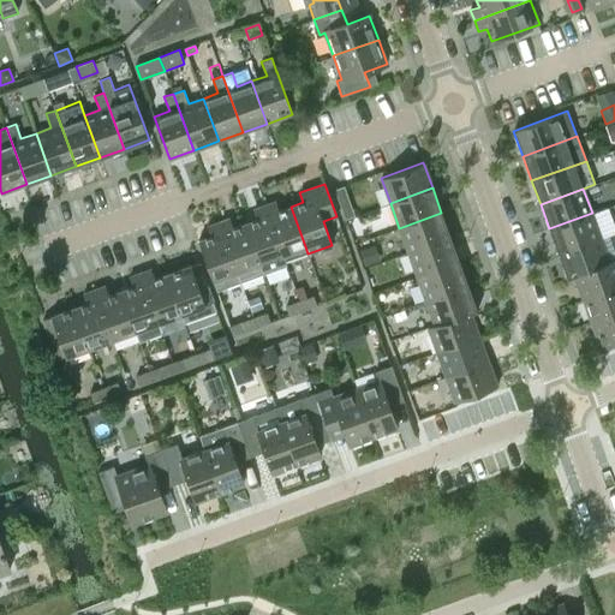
[(305,246),(291,207),(279,210),(275,201),(264,206),(282,255),(305,246)]
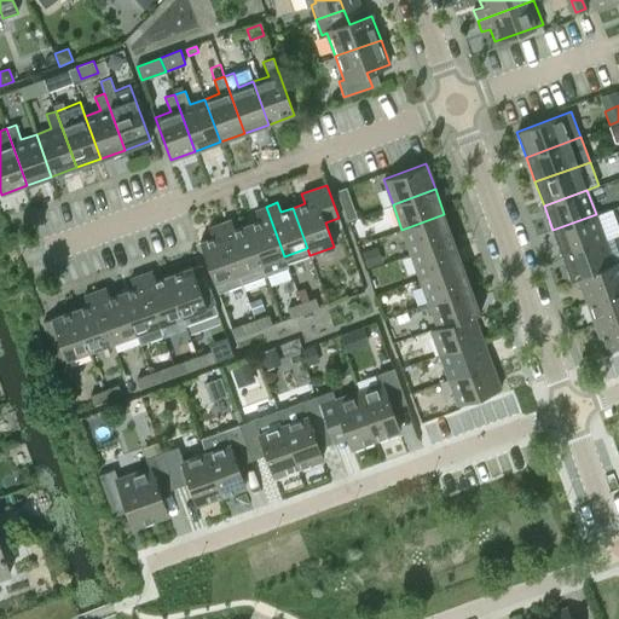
[(288,266),(284,256),(266,207),(255,210),(259,220),(247,225),(265,275),(288,266)]
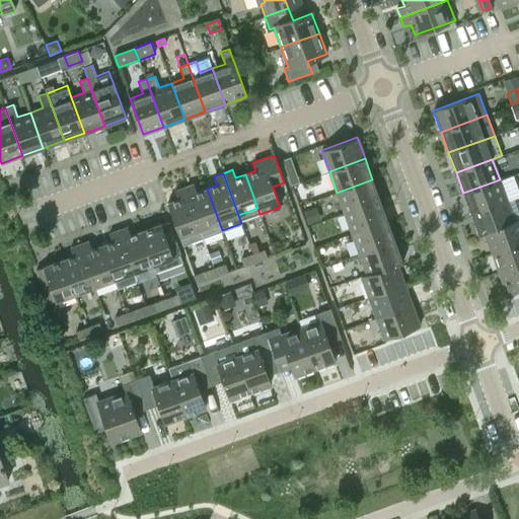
[(344,213),(380,200),(372,179),(337,193),(344,213)]
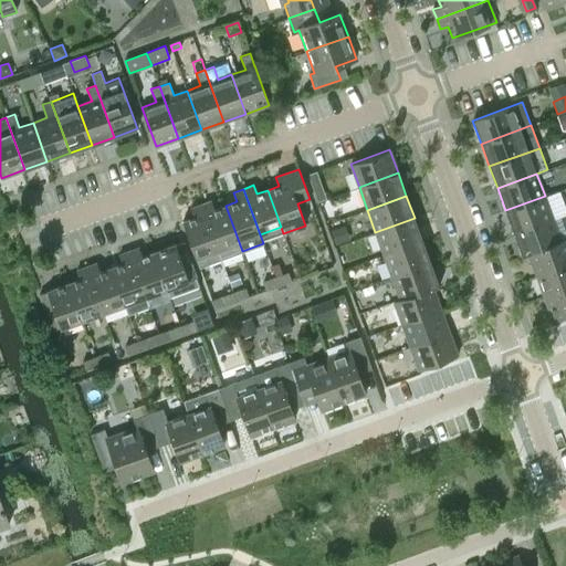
[(545,196),(505,210),(513,232),(553,218),(545,196)]
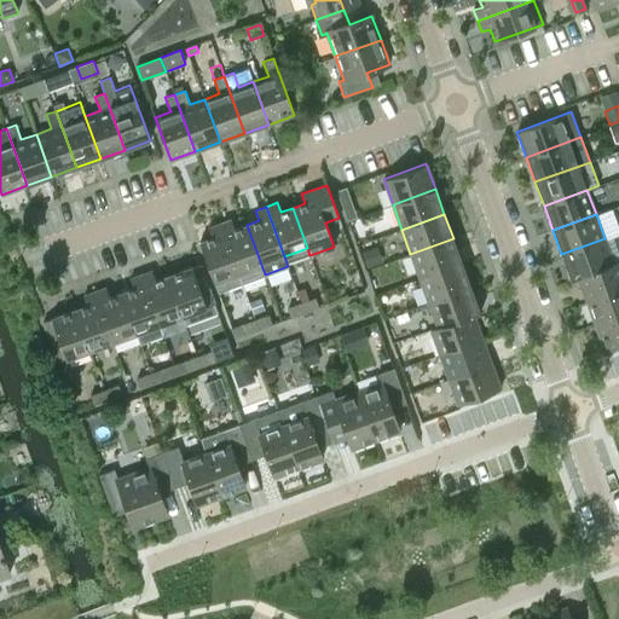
[(242,283),(265,275),(247,225),(235,229),(231,219),(220,224),(242,283)]
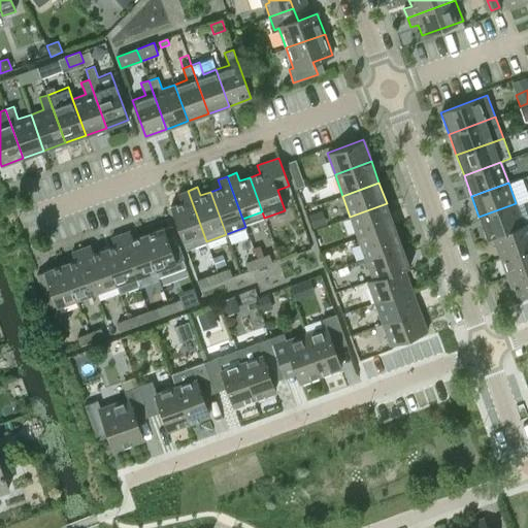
[(186,249),(206,241),(188,191),(178,194),(182,202),(170,206),(186,249)]
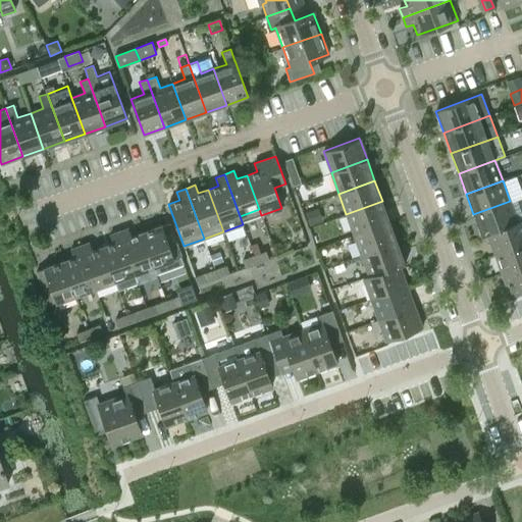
[(354,235),(389,221),(382,201),(346,214),(354,235)]
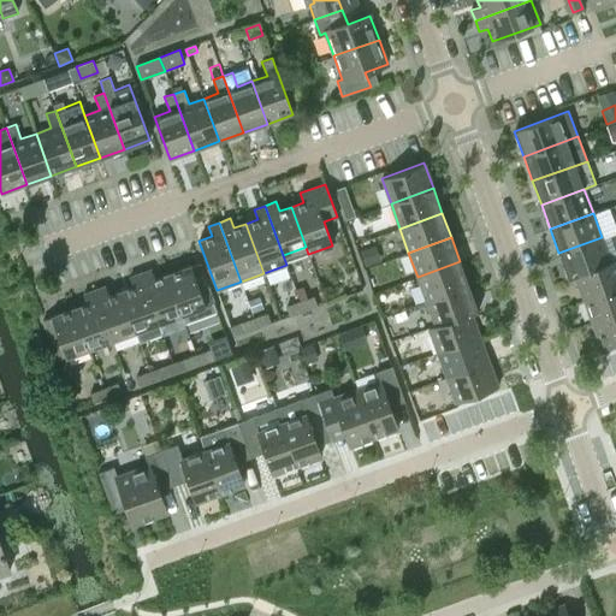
[(611,262),(602,237),(558,253),(568,278),(575,276),(611,262)]
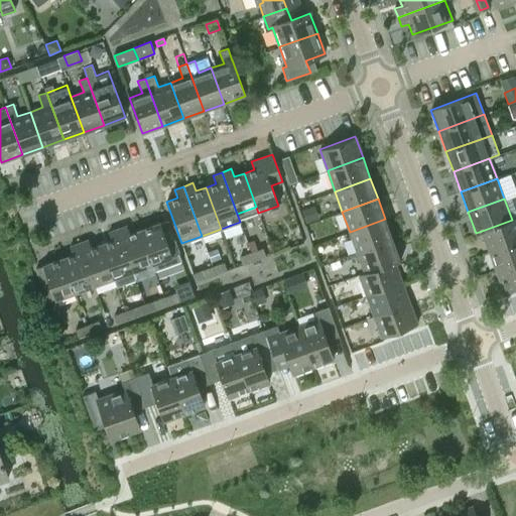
[(314,205),(301,210),(306,222),(318,218),(314,205)]
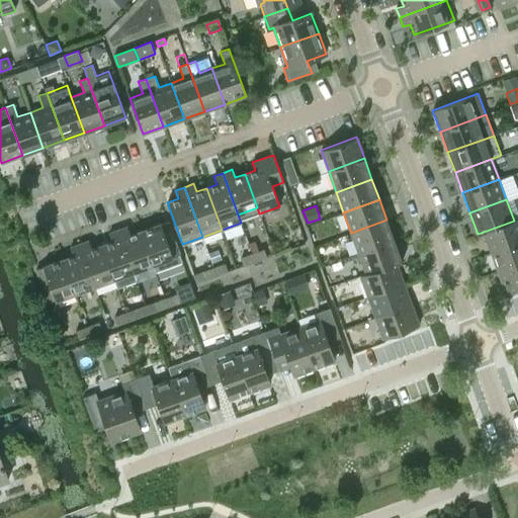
[(517,219),(514,221),(484,232),(491,252),(517,242),(517,219)]
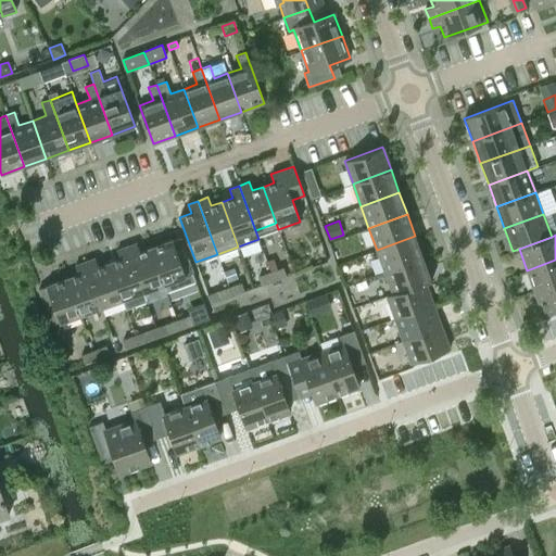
[(384,272),(424,257),(415,236),(377,250),(384,272)]
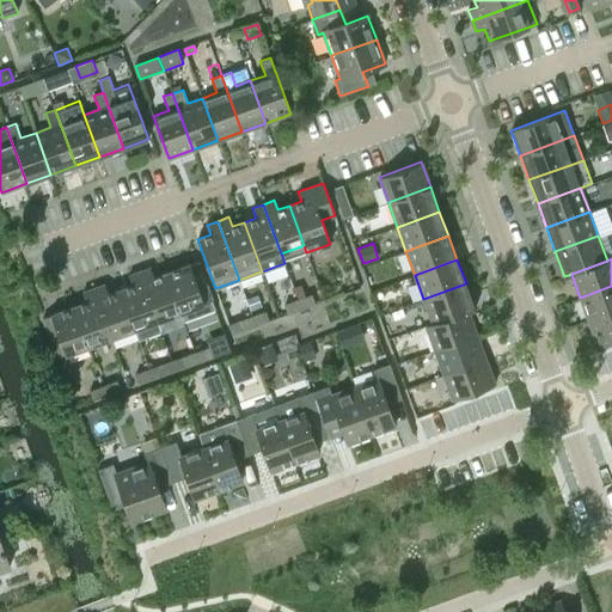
[(166,273),(181,312),(184,322),(215,310),(197,261),(166,273)]
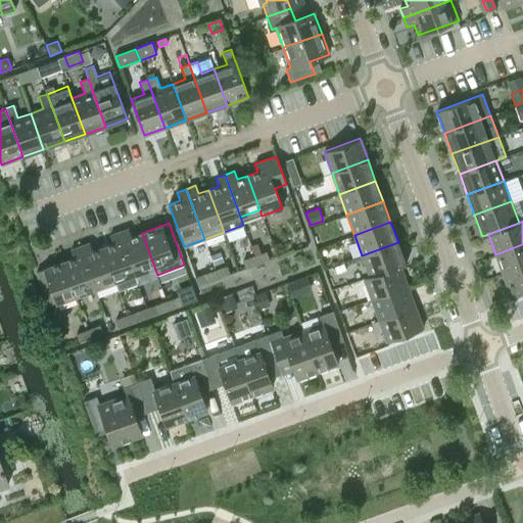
[(135,274),(154,267),(142,233),(132,237),(129,229),(120,232),(135,274)]
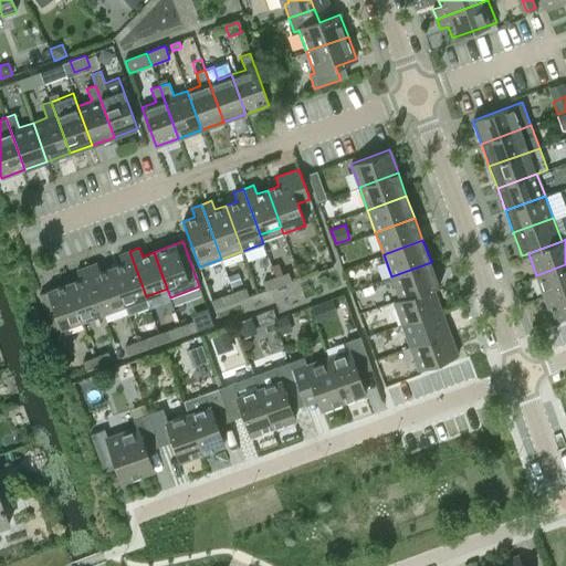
[(149,305),(146,296),(129,251),(119,254),(122,263),(112,268),(125,304),(127,313),(149,305)]
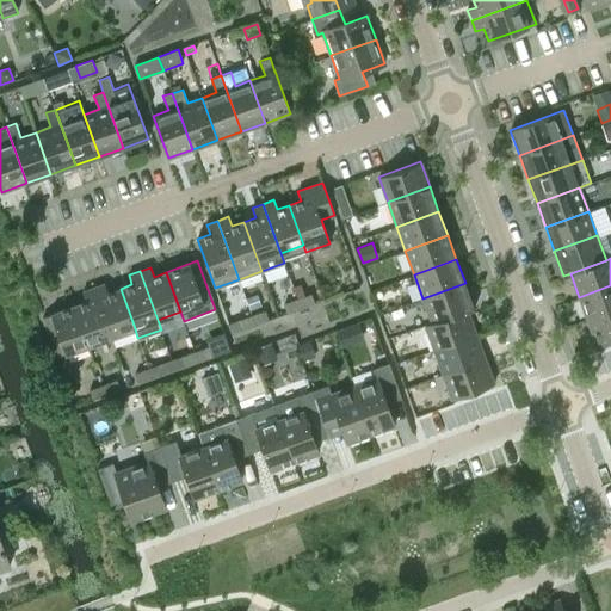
[(467,310),(468,310),(474,308),(466,283),(423,298),(431,322),(432,323),(467,310)]
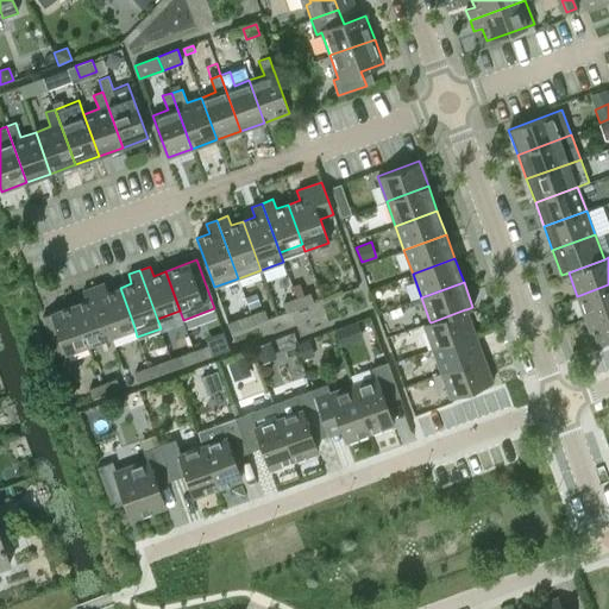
[(111,336),(135,327),(120,288),(108,293),(105,283),(94,287),(111,336)]
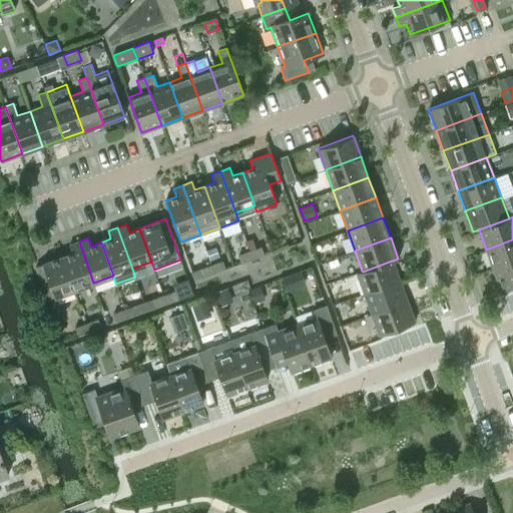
[(512,239),(486,249),(494,270),(512,262),(512,239)]
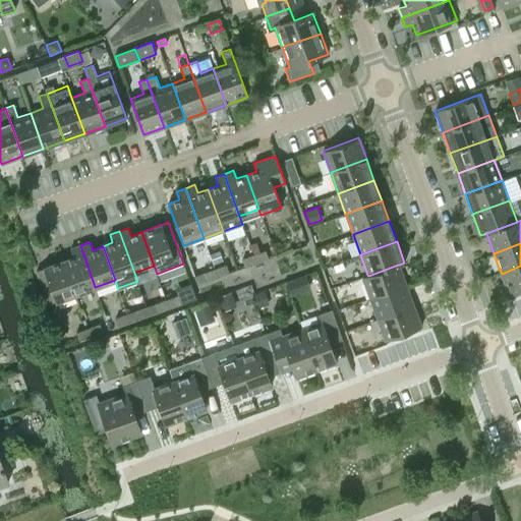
[(75,294),(95,287),(80,245),(70,248),(73,256),(63,261),(75,294)]
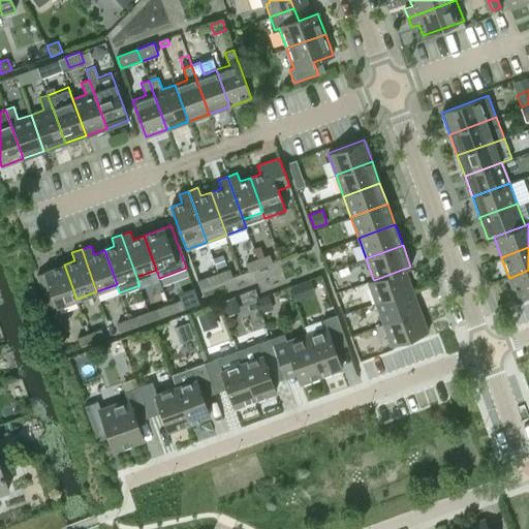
[(257,258),(260,267),(272,262),(270,254),(257,258)]
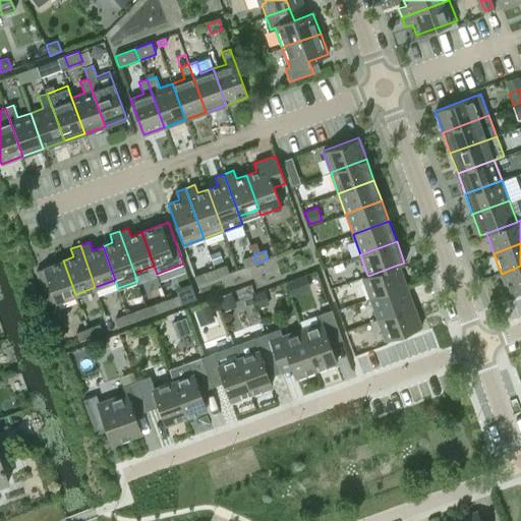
[(245,267),(256,263),(253,254),(242,258),(245,267)]
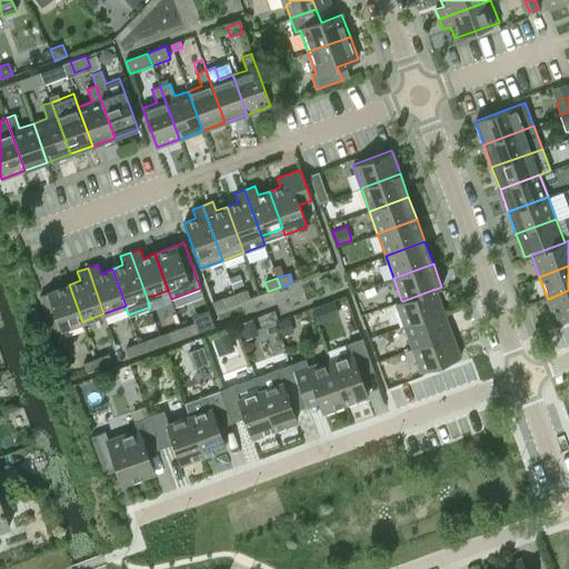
[(60,329),(82,321),(69,285),(40,296),(52,331),(60,328),(60,329)]
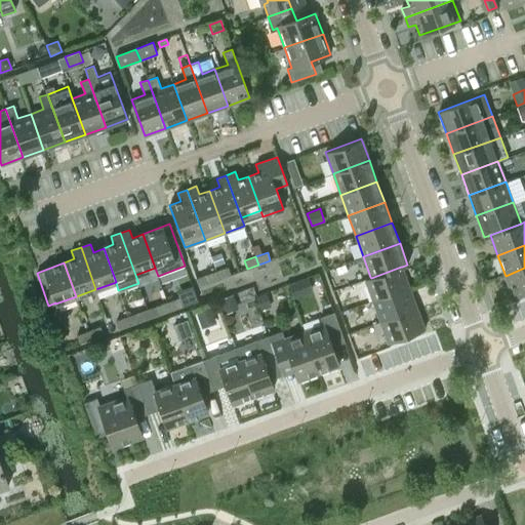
[(216,271),(219,279),(231,275),(228,267),(216,271)]
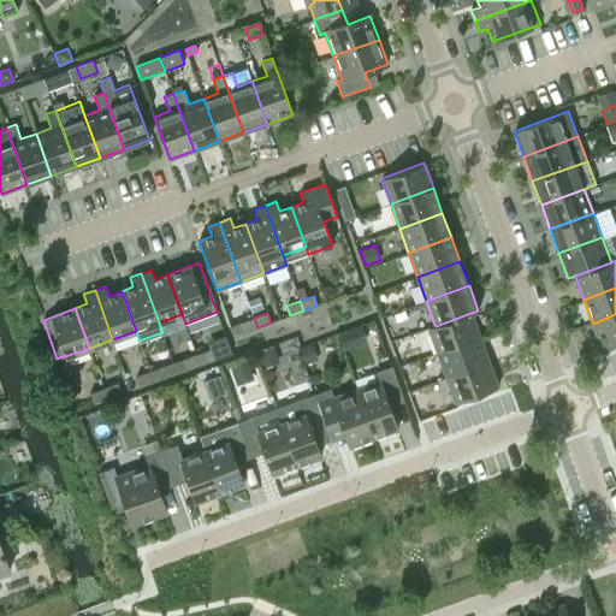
[(436,326),(434,325),(428,327),(437,353),(480,337),(472,313),(471,313),(436,326)]
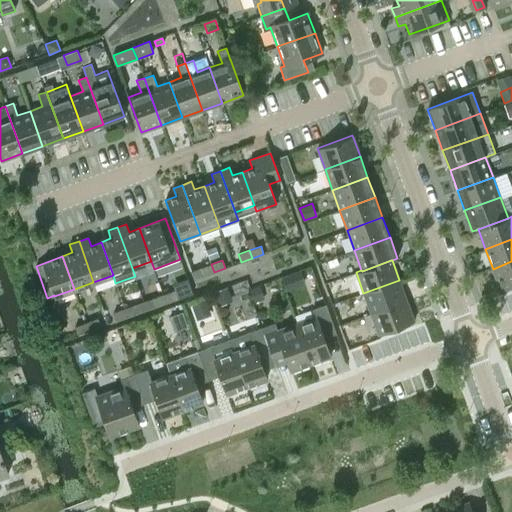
[(511,261),(493,269),(500,290),(511,285),(511,261)]
